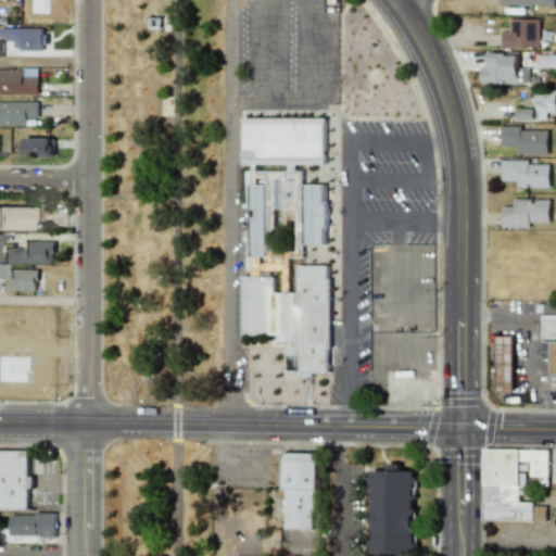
[(501,32),(501,48),(540,49),(540,20),(509,19),(509,32),(501,32)]
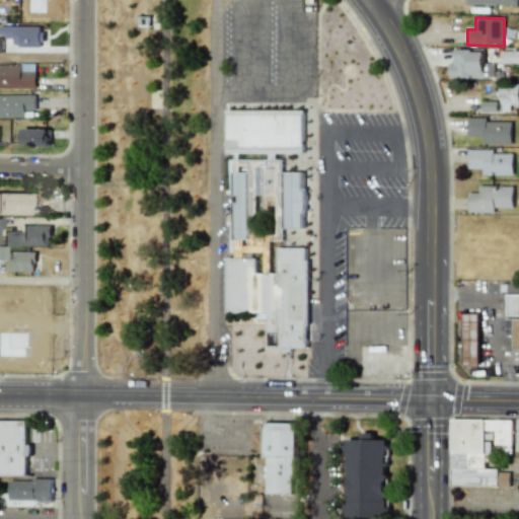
[(42,47),(43,27),(0,25),(0,36),(16,38),(16,47),(42,47)]
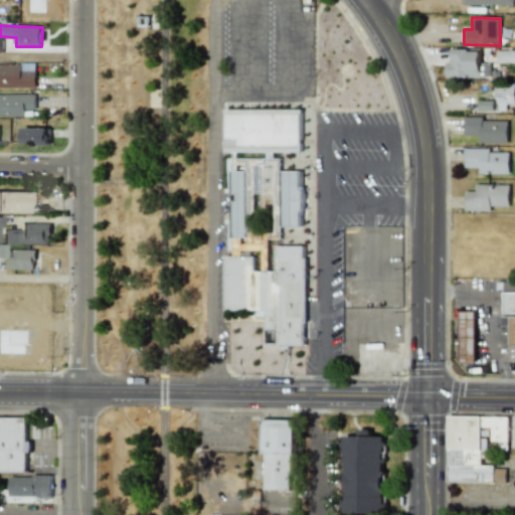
[(490,78),(490,63),(480,63),(481,49),(452,49),(451,62),(446,61),(446,76),(490,78)]
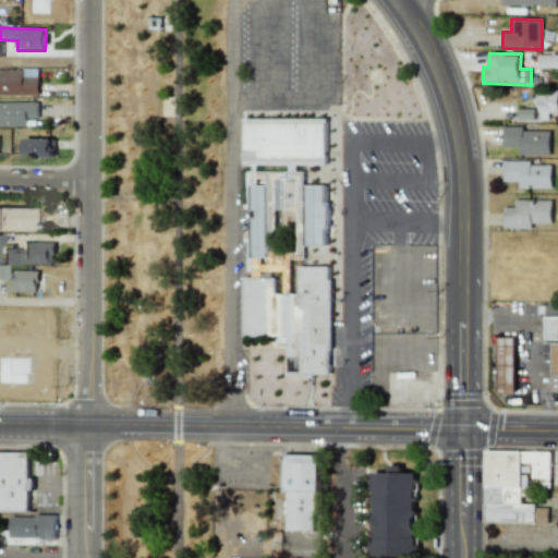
[(557,67),(557,53),(538,55),(538,68),(557,67)]
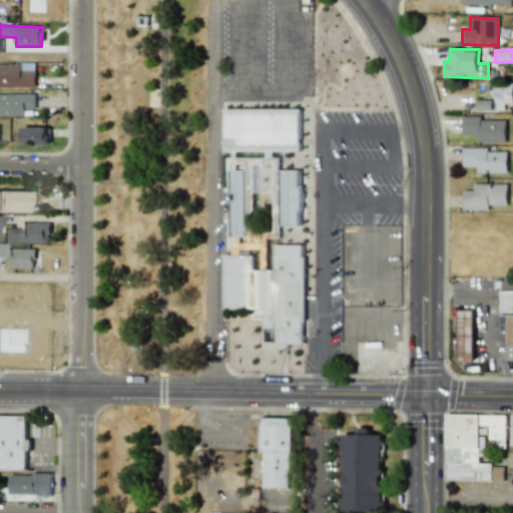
[(0,63),(0,86),(35,87),(36,64),(0,63)]
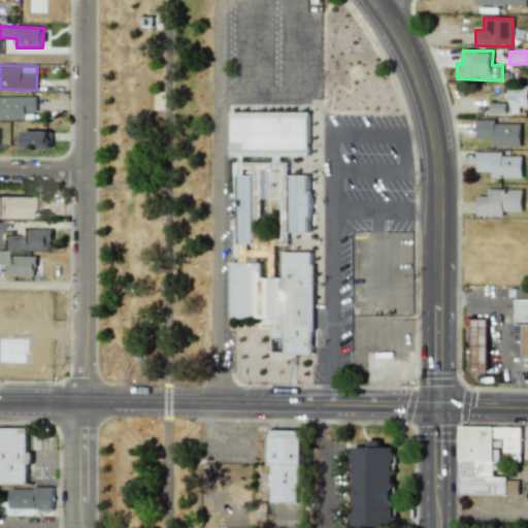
[(527,106),(527,87),(508,87),(509,113),(520,112),(520,107),(527,106)]
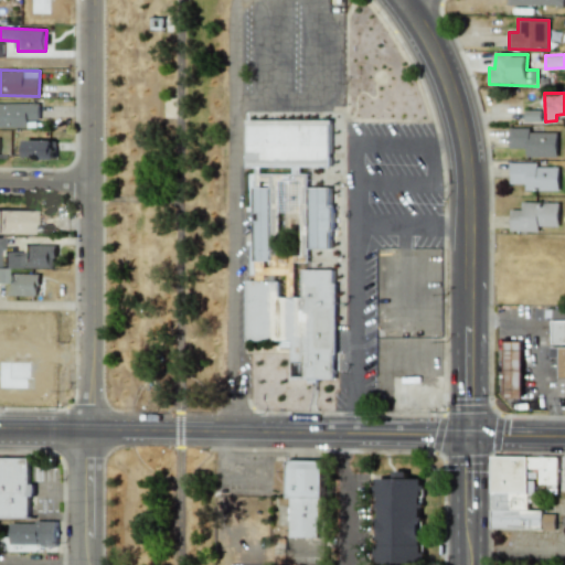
[(39,103),(0,103),(0,127),(28,128),(28,120),(39,119),(39,103)]
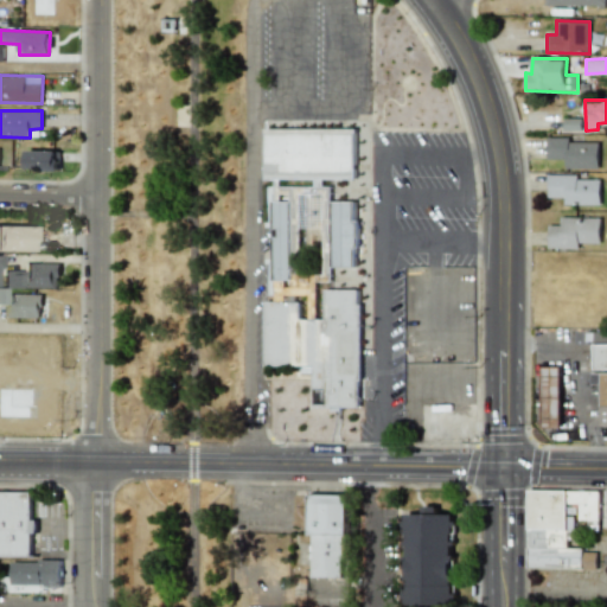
[(355,179),(355,129),(266,128),(264,178),(355,179)]
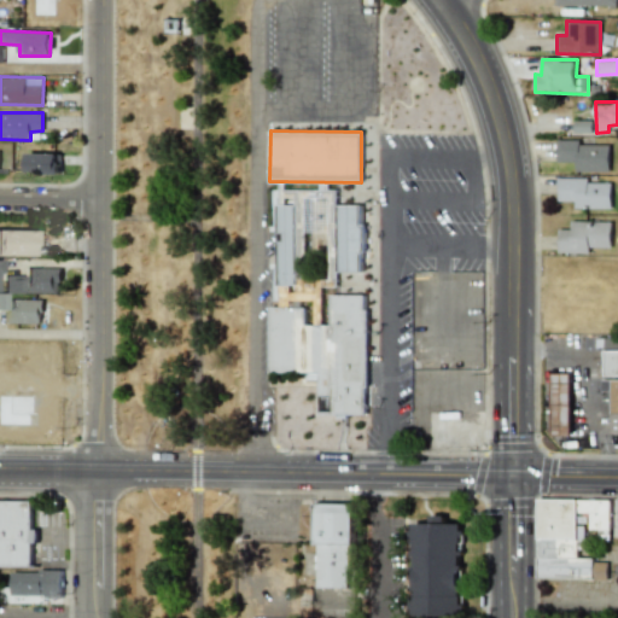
[(608,145),(579,145),(579,140),(558,140),(557,162),(576,162),(575,172),(608,172),(608,145)]
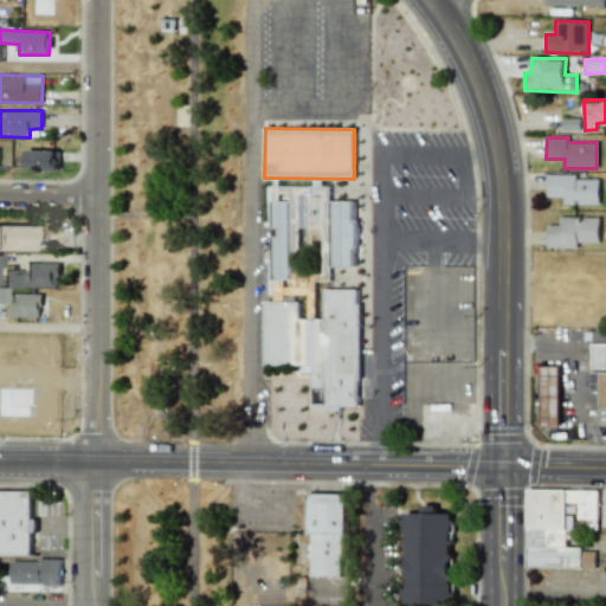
[(58,171),(58,152),(26,150),(26,171),(58,171)]
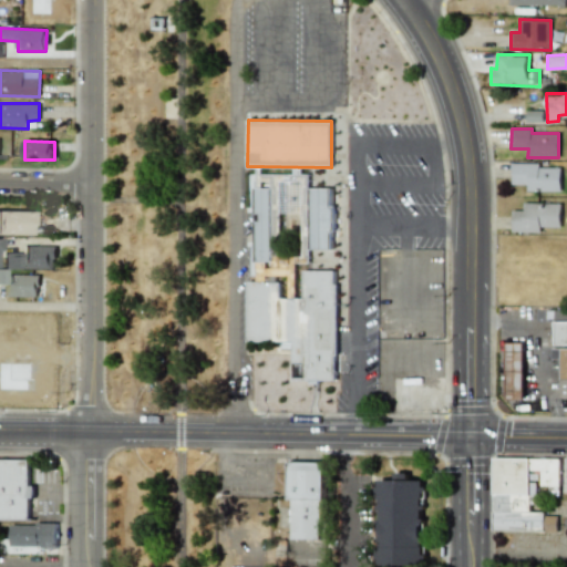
[(560,191),(560,167),(539,168),(539,164),(513,164),(513,185),(527,185),(527,192),(560,191)]
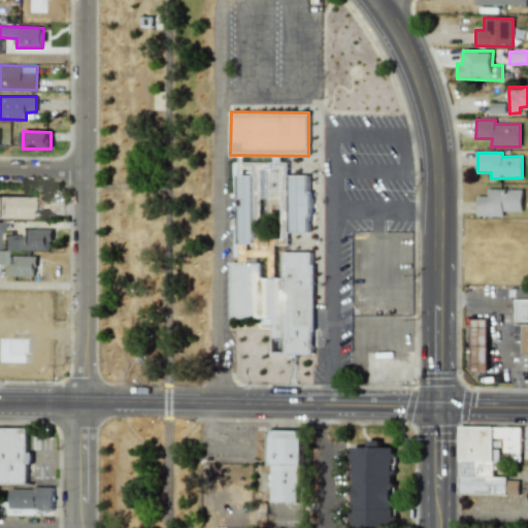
[(308,232),(309,175),(288,175),(288,159),(274,159),(274,166),(283,166),(282,232),(308,232)]
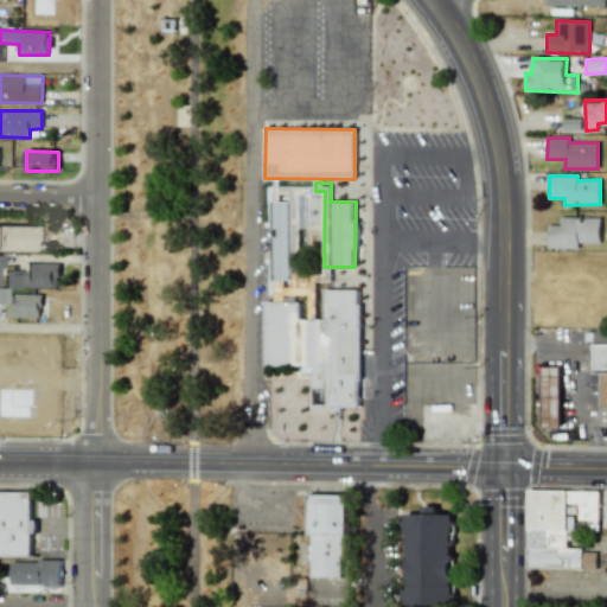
[(273,280),(291,280),(289,202),(273,202),(273,280)]
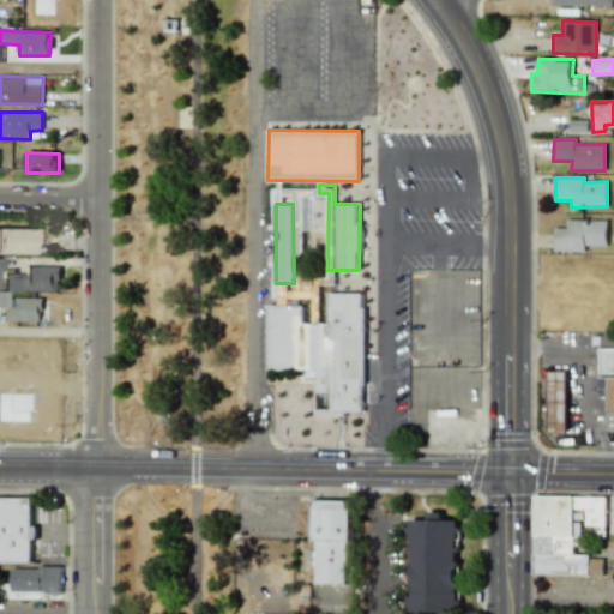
[(607,246),(607,221),(567,220),(567,228),(555,228),(555,251),(585,252),(585,246),(607,246)]
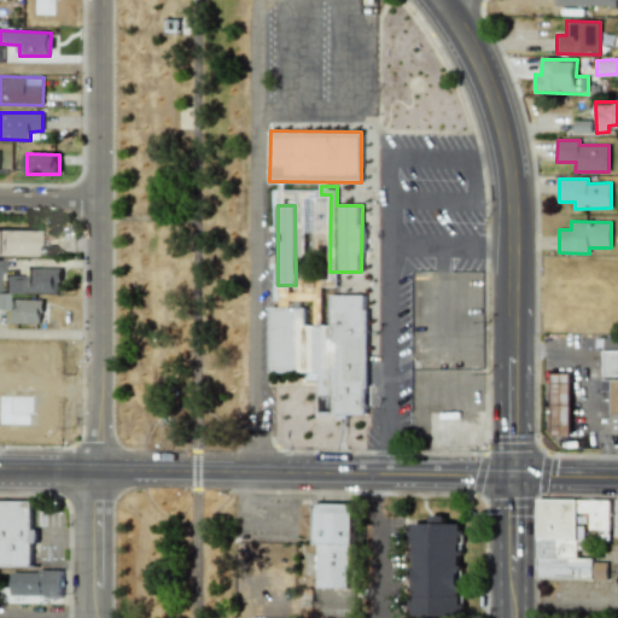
[(0,255),(33,256),(33,231),(0,229),(0,255)]
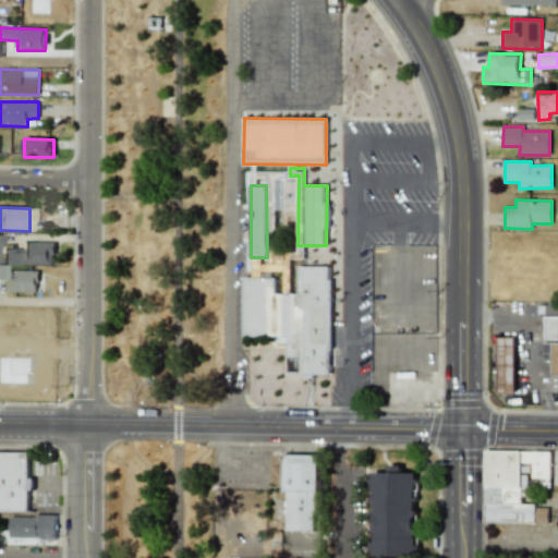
[(2,249),(2,265),(22,265),(55,265),(55,242),(23,242),(23,250),(2,249)]
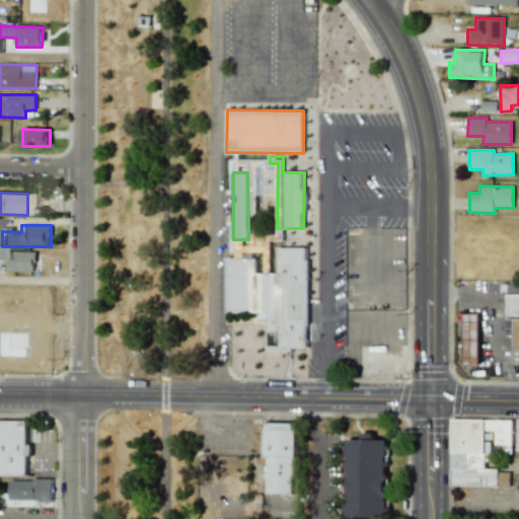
[(226,312),(268,313),(268,349),(307,349),(308,248),(278,248),(278,274),(256,274),(256,258),(226,258),(226,312)]
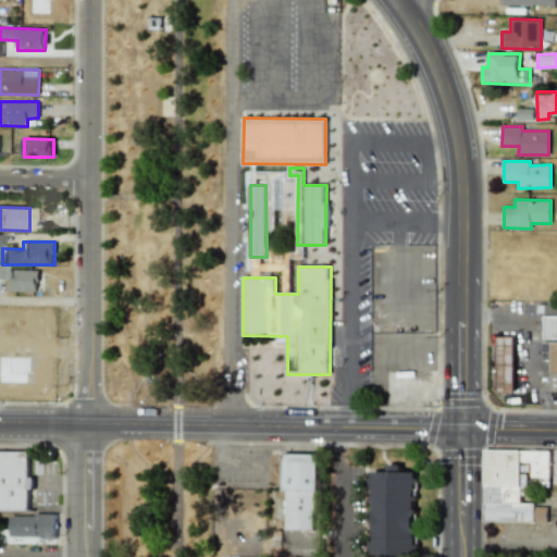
[(36,292),(37,271),(9,270),(8,291),(36,292)]
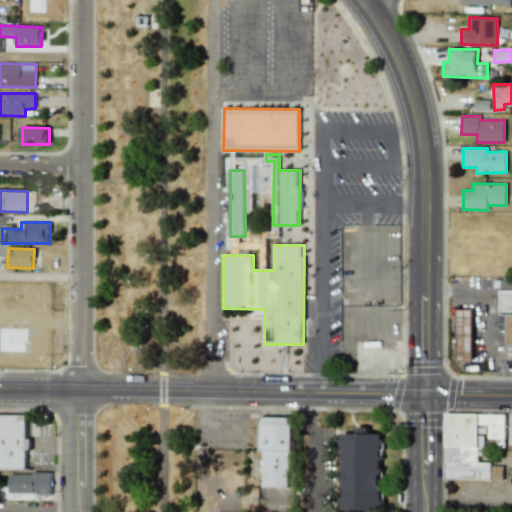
[(511,289),(502,290),(502,311),(511,310),(511,289)]
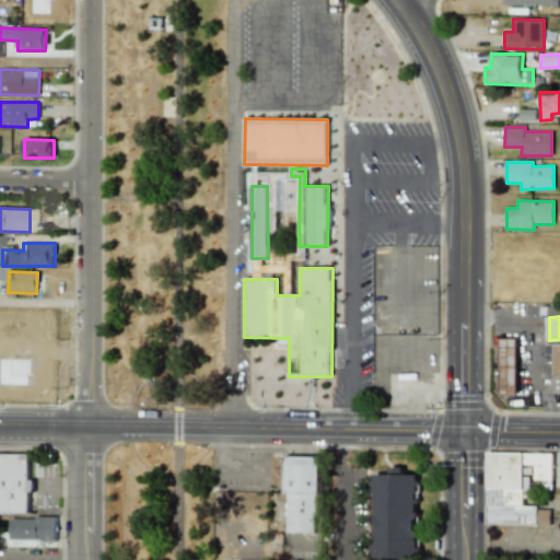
[(500,394),(516,394),(516,338),(500,338),(500,394)]
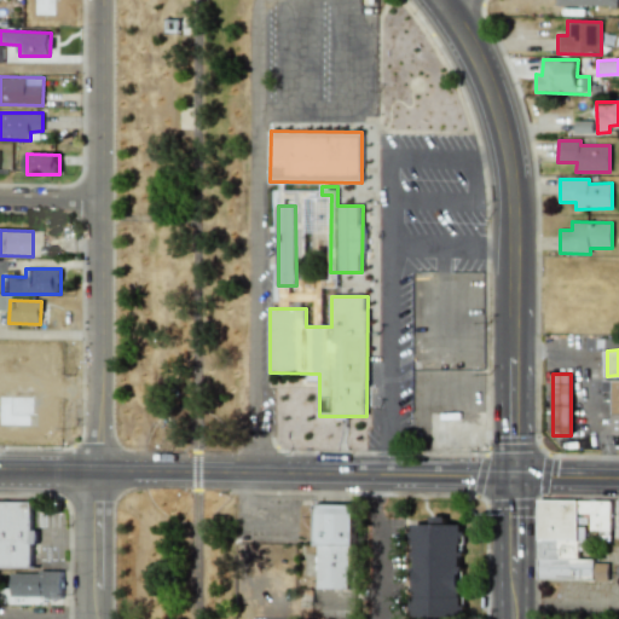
[(538,579),(608,580),(608,561),(578,560),(579,541),(586,542),(586,530),(600,531),(600,541),(611,541),(612,501),(539,499),(538,579)]
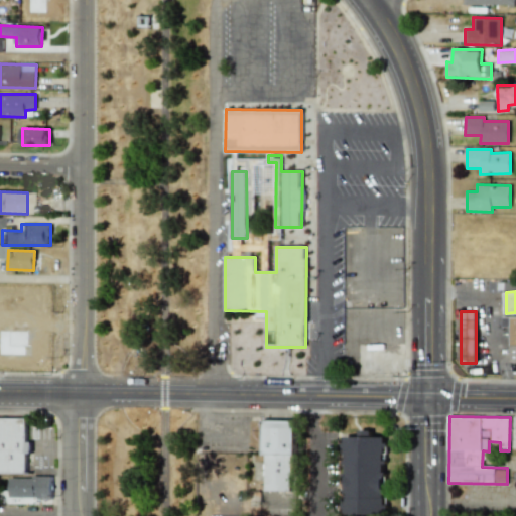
[(28,418),(0,418),(0,472),(27,473),(28,418)]
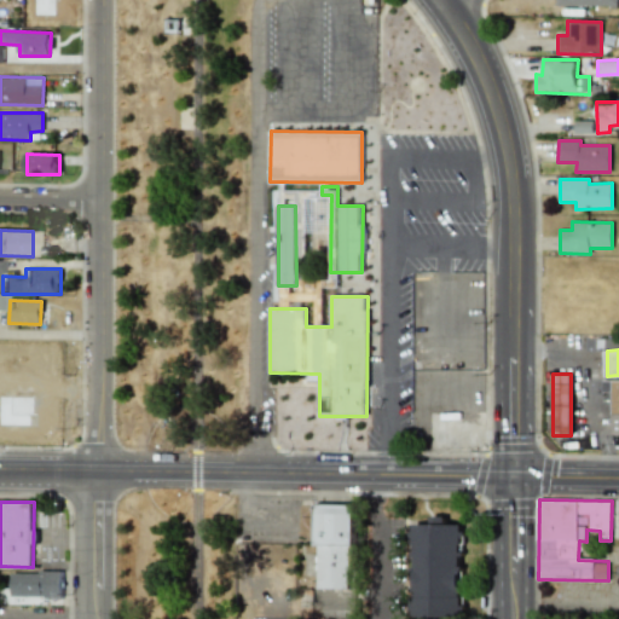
[(316,589),(348,589),(350,547),(353,547),(353,504),(317,504),(316,589)]
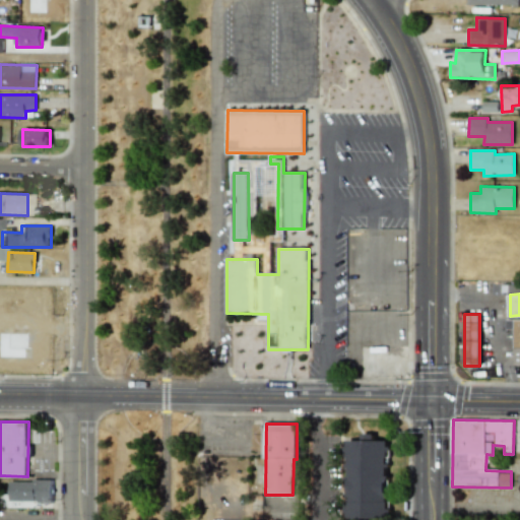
[(387,519),(388,441),(375,440),(375,434),(362,434),(362,440),(347,440),(345,519),(387,519)]
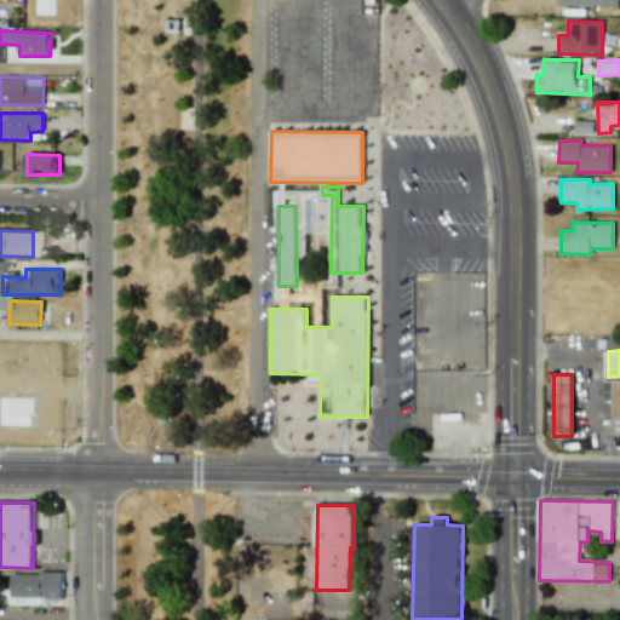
[(11,597),(61,598),(62,573),(12,573),(11,597)]
